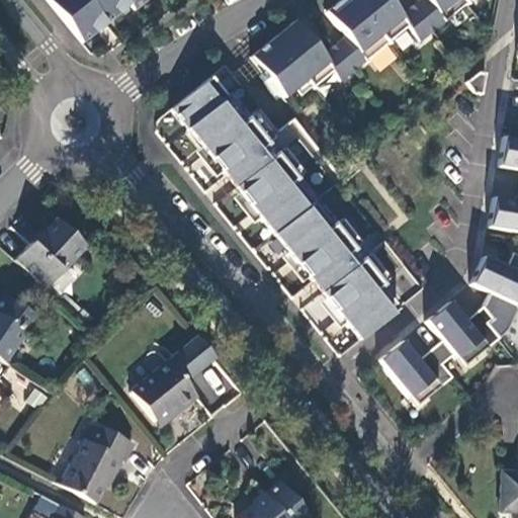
[(104,25),(83,0),(44,0),(80,45),(104,25)]
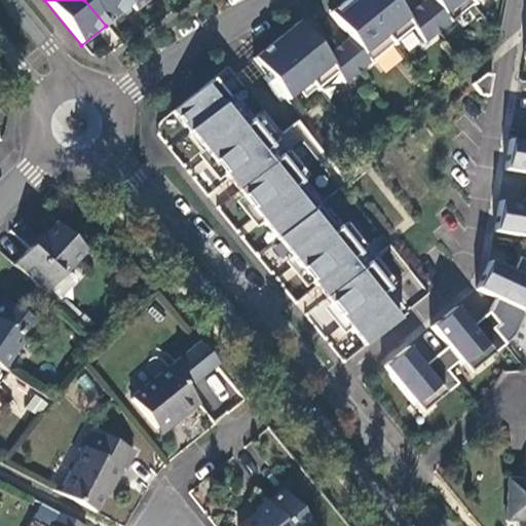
[(123,0),(84,0),(106,26),(128,6),(123,0)]
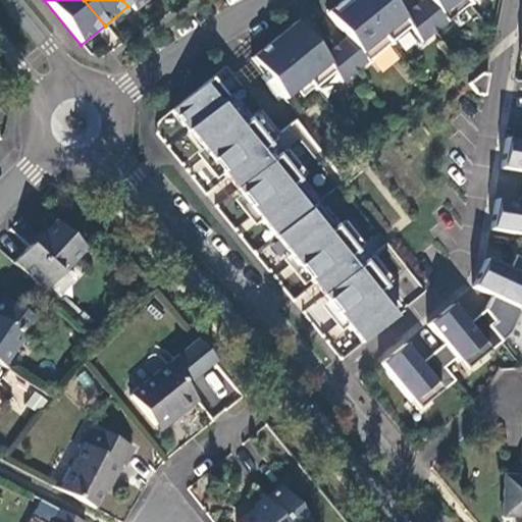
[(147,0),(122,0),(127,6),(133,12),(147,0)]
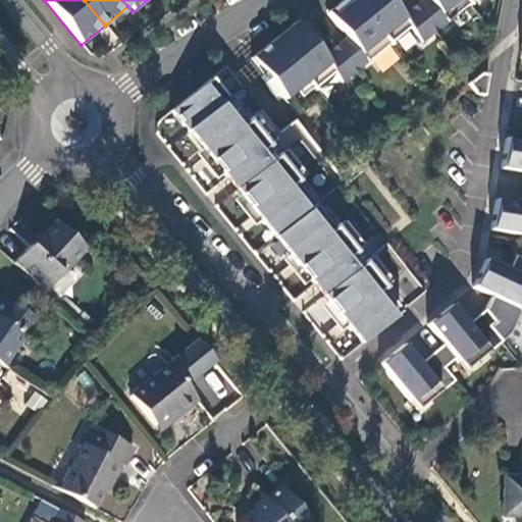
[(387,45),(350,0),(342,0),(325,13),(346,38),(333,48),(354,72),(387,45)]
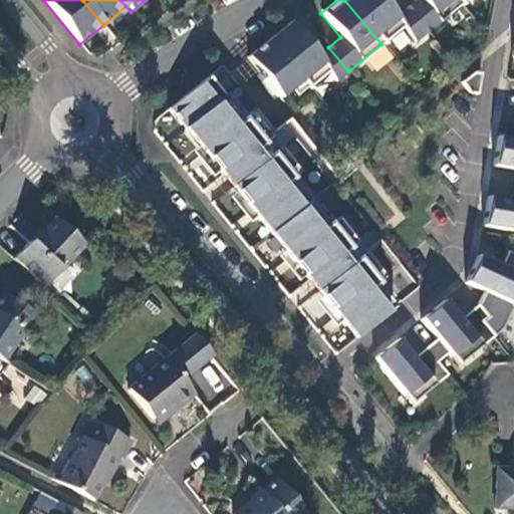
[(344,0),(381,44),(403,26),(415,41),(427,32),(407,7),(395,17),(380,0),(344,0)]
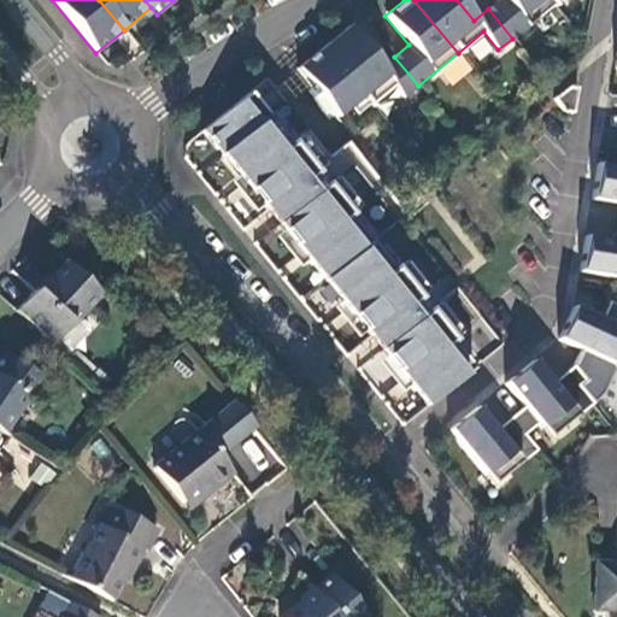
[(498,0),(488,9),(512,39),(552,6),(546,0),(498,0)]
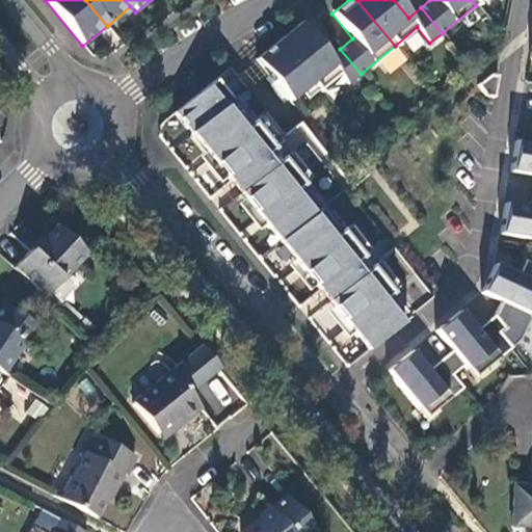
[(340,49),(328,58),(312,38),(299,24),(277,42),(312,83),(318,91),(340,74),(349,84),(361,74),(340,49)]
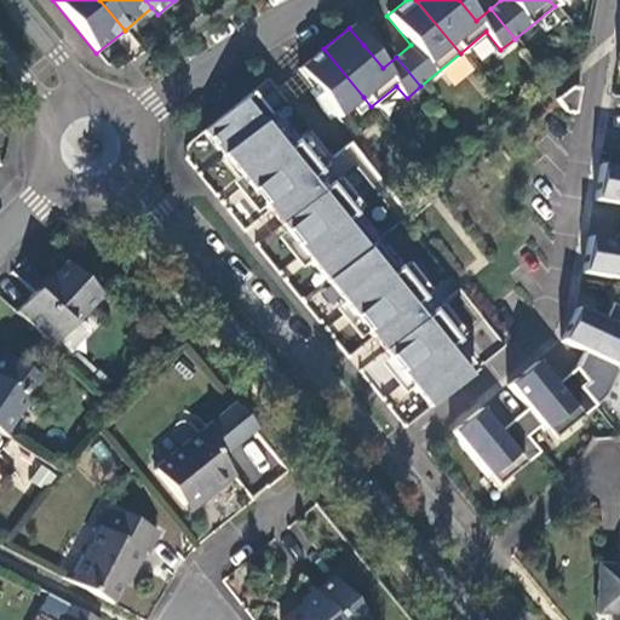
[(363,97),(323,49),(297,70),(338,119),(363,97)]
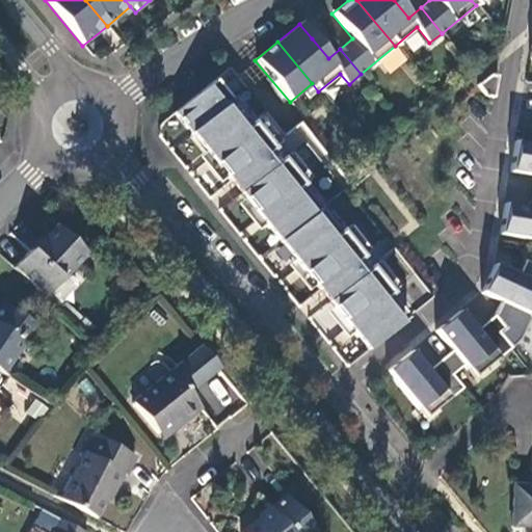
[(497,77),(489,75),(476,85),(484,96),(493,98),(497,77)]
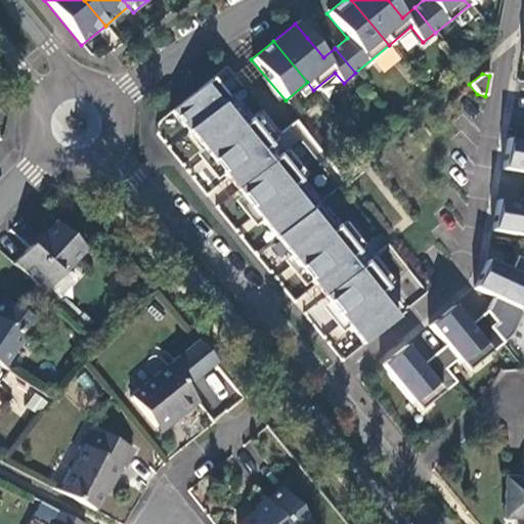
[(361,345),(400,313),(381,290),(389,284),(369,260),(366,262),(357,251),(360,248),(281,154),(299,140),(288,127),(271,140),(232,94),(224,100),(208,81),(170,112),(361,345)]
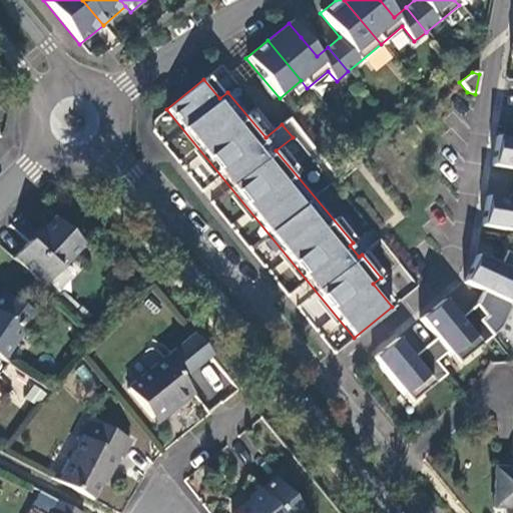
[(512,139),(495,136),(491,166),(512,169),(512,139)]
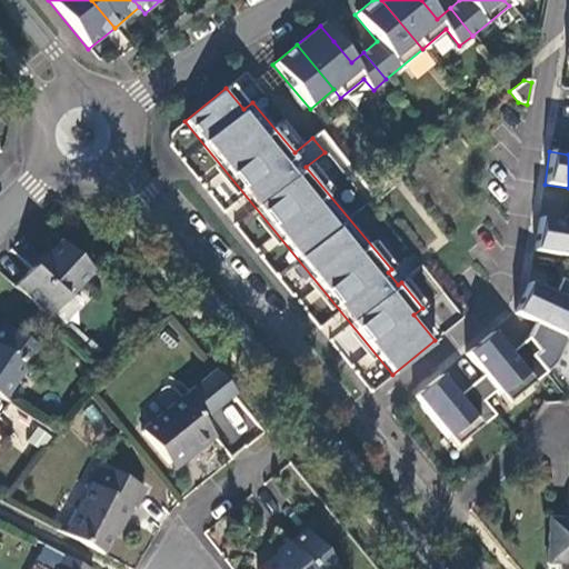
[(568,205),(568,206),(566,223),(538,218),(532,251),(537,252),(568,257),(568,205)]
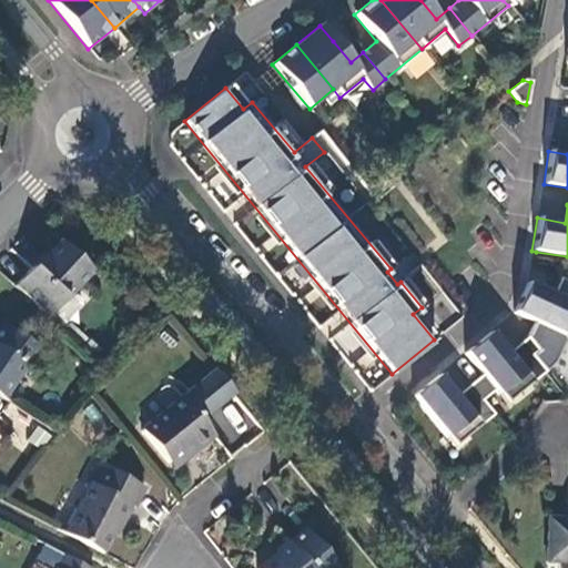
[(13,287),(48,318),(91,272),(59,242),(33,270),(31,269),(13,287)]
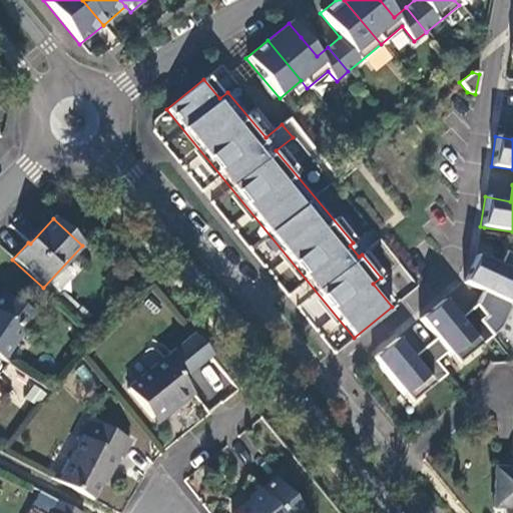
[(463,283),(488,294),(504,301),(512,305),(512,254),(505,251),(498,266),(475,255),(463,283)]
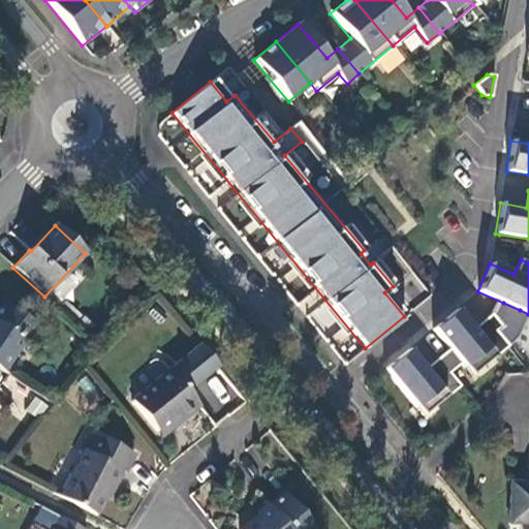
[(0,370),(2,372),(22,342),(27,345),(39,328),(1,303),(0,305),(0,370)]
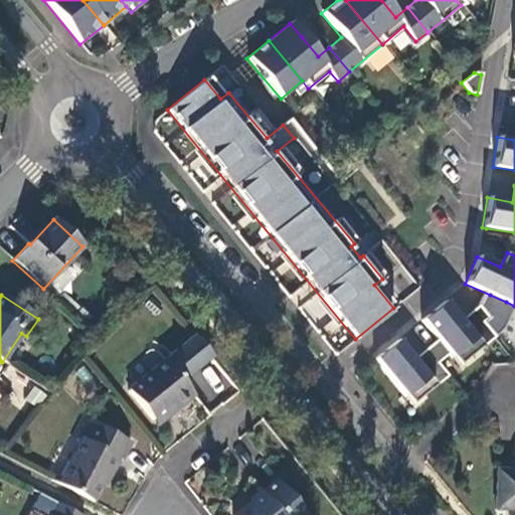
[(487,318),(477,306),(459,321),(443,302),(419,320),(436,340),(448,354),(458,365),(480,347),(481,348),(494,337),(482,323),(487,318)]
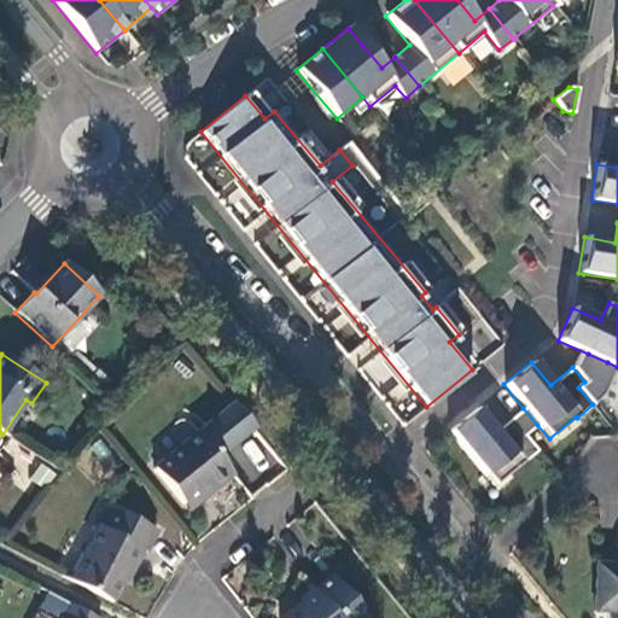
[(252,429),(233,404),(198,432),(153,470),(182,505),(203,489),(208,495),(232,474),(217,458),(252,429)]
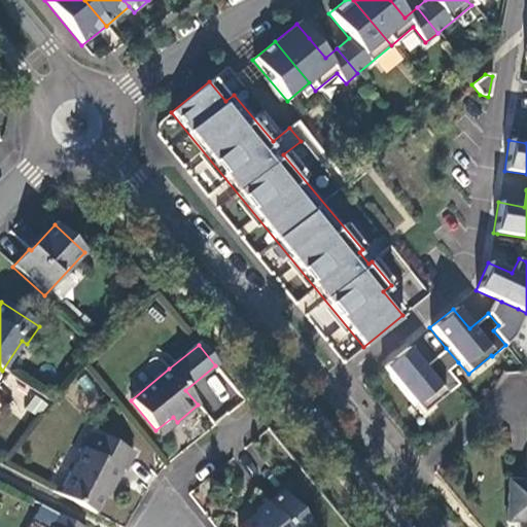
[(419,414),(443,395),(444,396),(457,385),(446,373),(458,362),(446,348),(421,367),(406,349),(381,367),(419,414)]
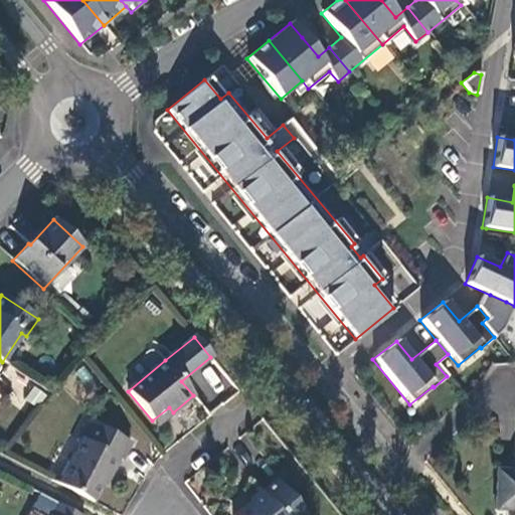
[(49,394),(36,385),(27,398),(40,407),(49,394)]
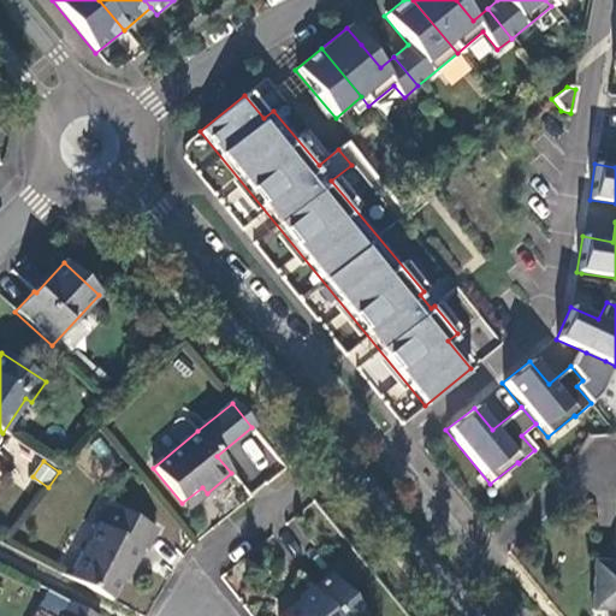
[(182,503),(187,510),(207,493),(202,487),(182,503)]
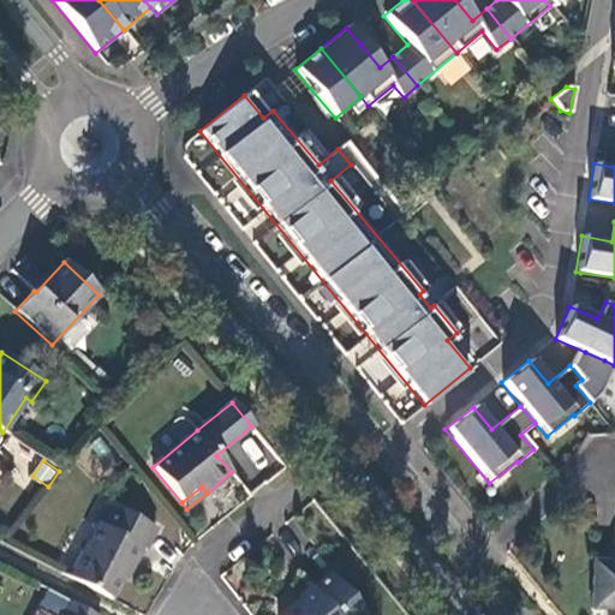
[(89,513),(91,515),(65,567),(107,589),(125,556),(127,556),(137,538),(141,539),(151,519),(100,493),(89,513)]
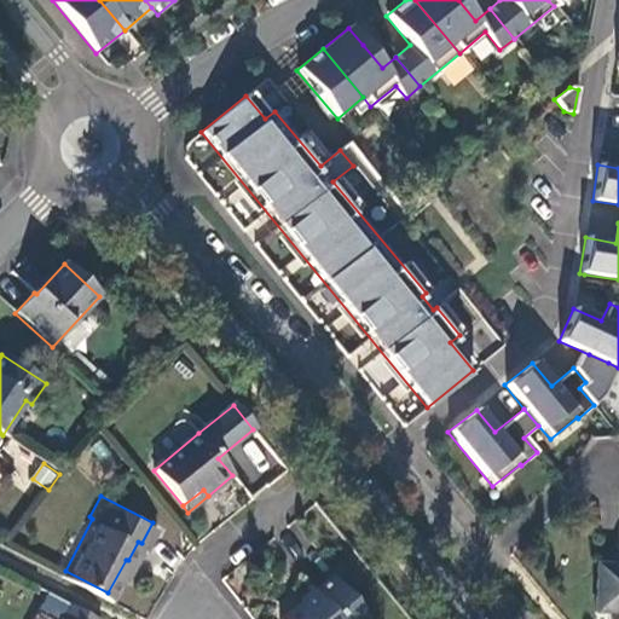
[(618,567),(596,567),(594,611),(618,611),(618,567)]
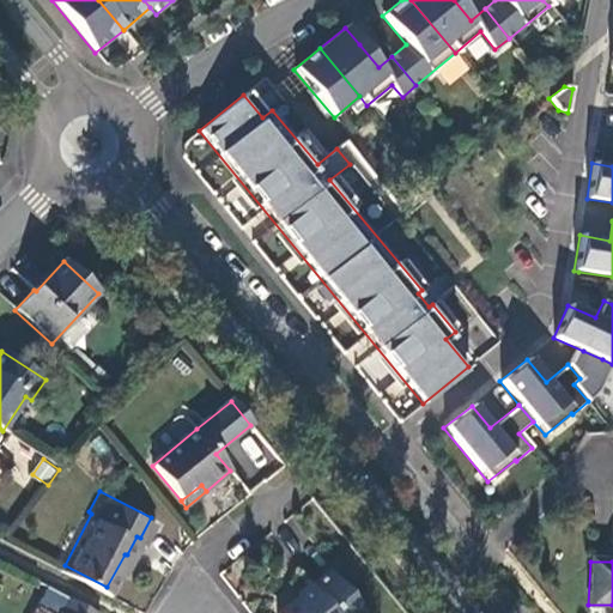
[(280,612),(362,612),(329,572),(280,612)]
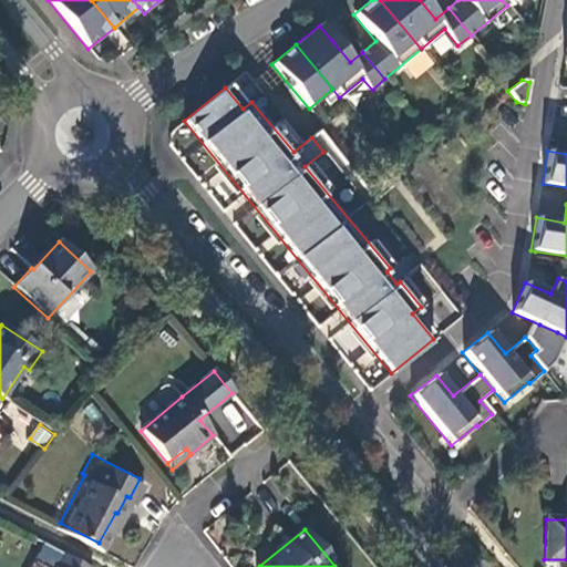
[(88,566),(62,554),(55,566),(88,566)]
